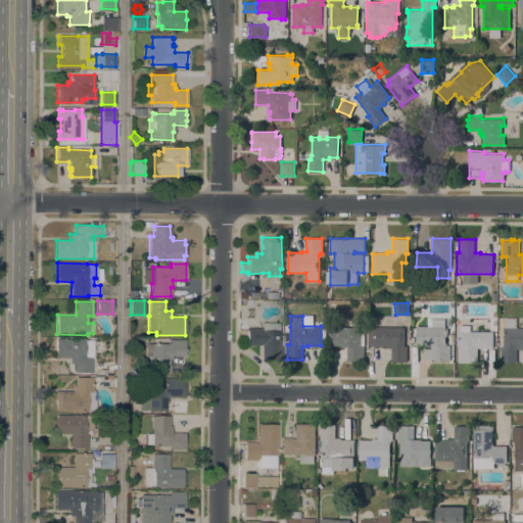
[(522,346),(514,346),(514,362),(501,362),(501,346),(504,346),(504,327),(506,327),(506,317),(517,318),(517,327),(522,327),(522,346)]
